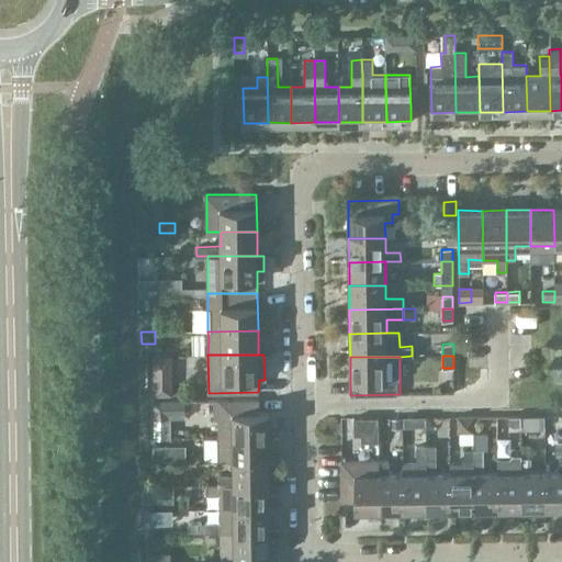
[(171,381),(153,381),(153,394),(171,394),(171,381)]
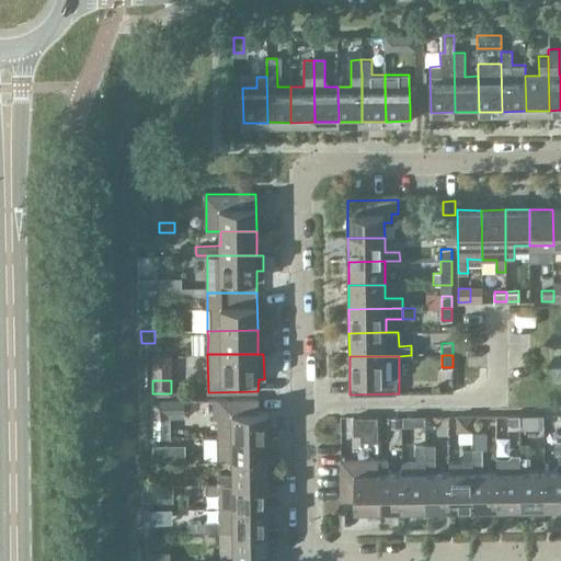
[(218,435),(268,435),(268,411),(259,411),(259,398),(213,399),(213,419),(218,419),(218,435)]
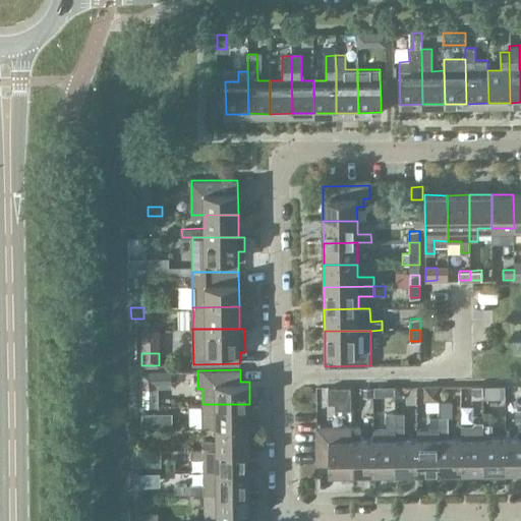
[(154,371),(141,371),(141,387),(154,387),(154,383),(154,371)]
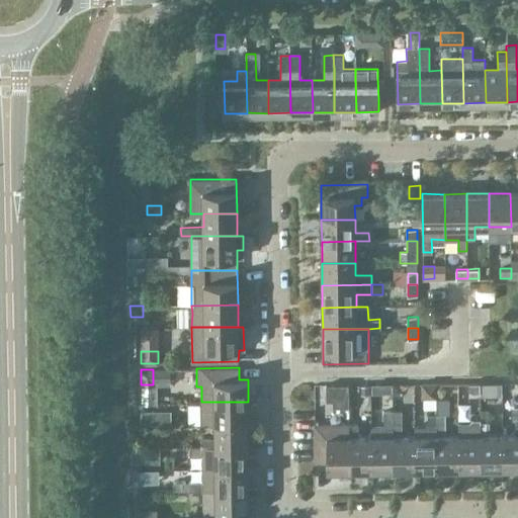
[(437,383),(421,383),(421,400),(437,399),(437,383)]
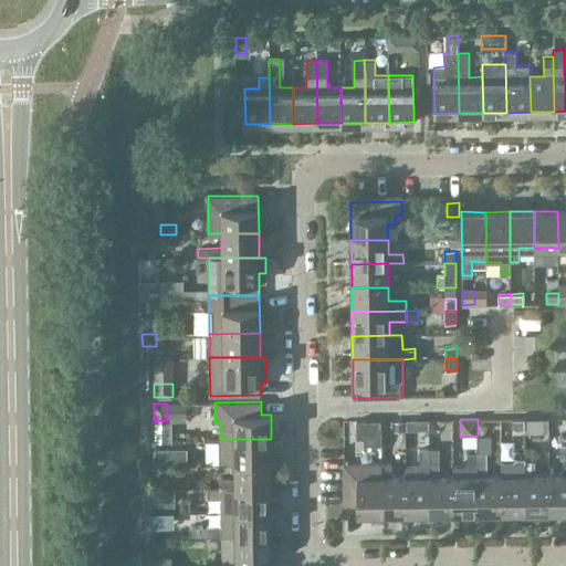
[(524,419),(512,419),(512,425),(515,429),(524,428),(524,419)]
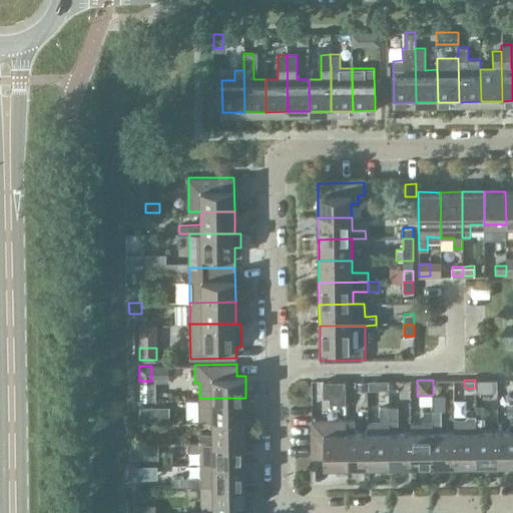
[(389,381),(381,381),(381,389),(389,389),(389,381)]
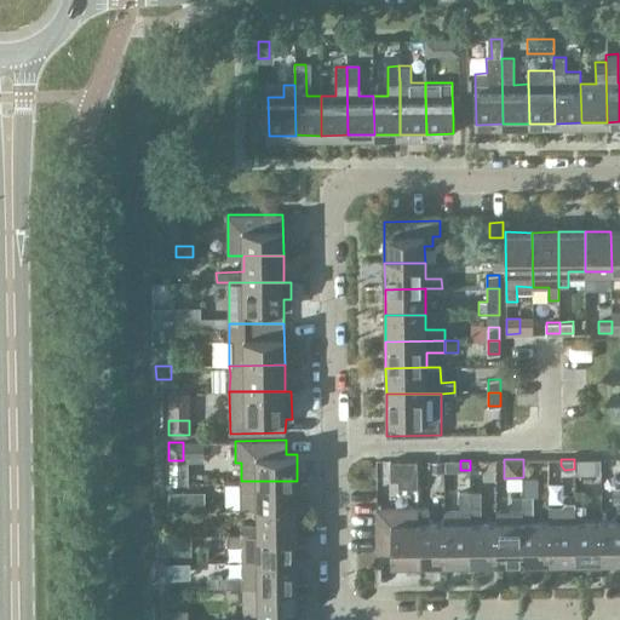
[(242,509),(257,509),(297,507),(297,481),(241,481),(242,509)]
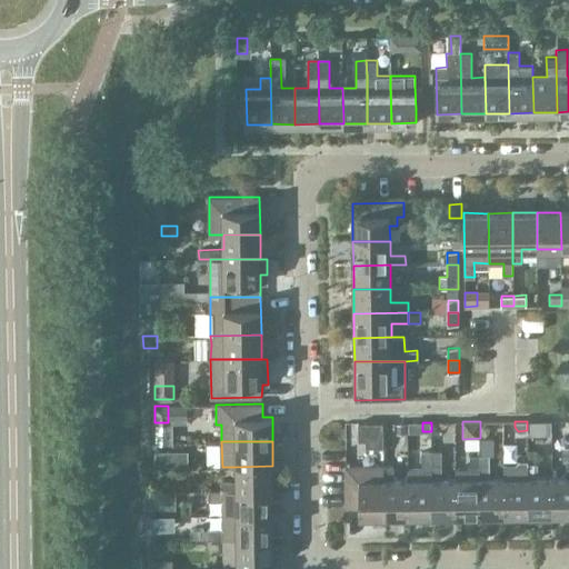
[(537,449),(528,449),(528,460),(528,463),(538,463),(537,449)]
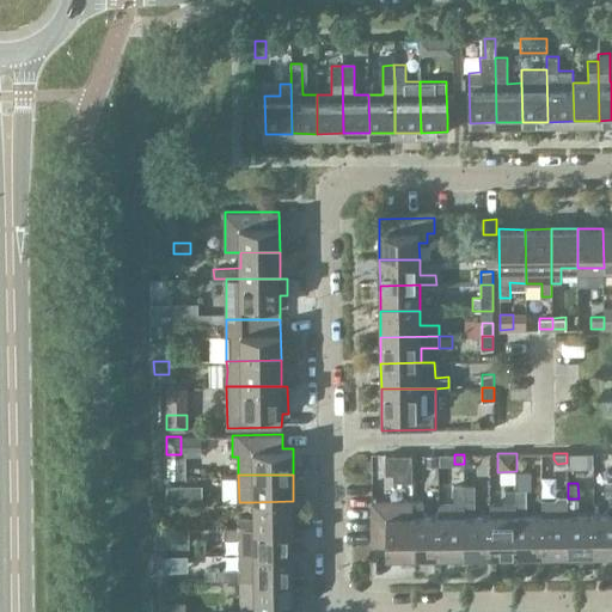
[(182,484),(166,484),(166,501),(182,501),(182,484)]
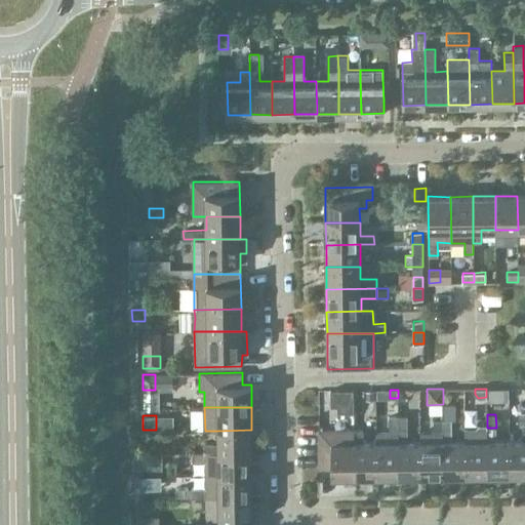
[(376,476),(399,476),(398,416),(390,416),(390,432),(376,432),(376,442),(376,476)]
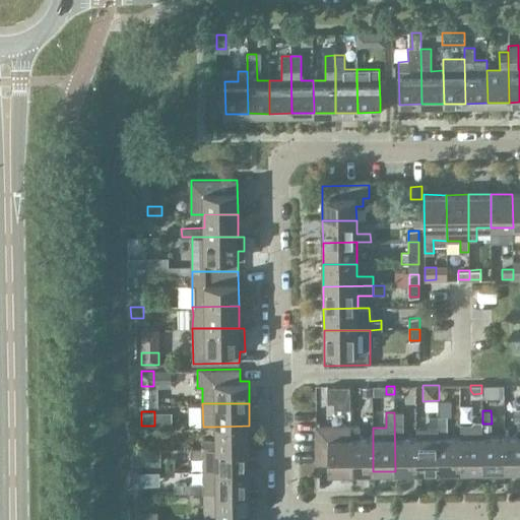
[(417,471),(416,428),(415,428),(415,438),(403,438),(403,412),(394,412),(395,471),(417,471)]
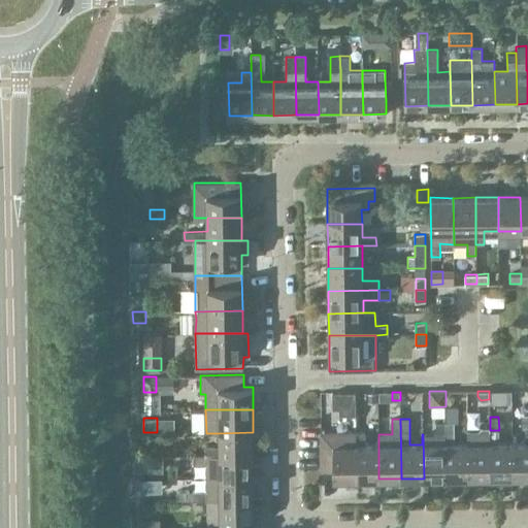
[(446,477),(446,431),(446,423),(436,423),(436,434),(423,434),(424,479),(446,477)]
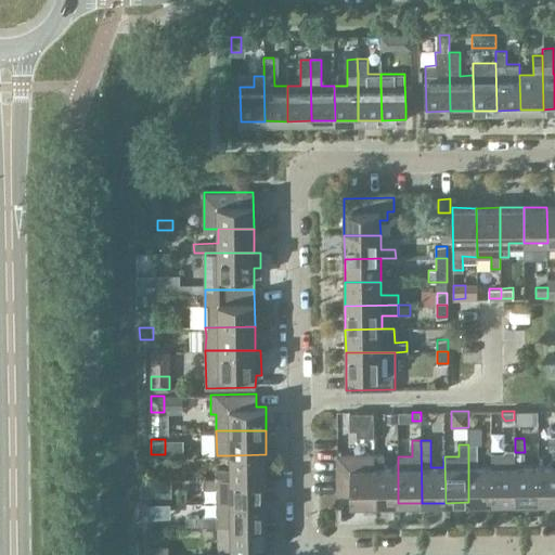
[(478,466),(477,453),(477,444),(468,444),(468,453),(468,502),(492,502),(491,466),(478,466)]
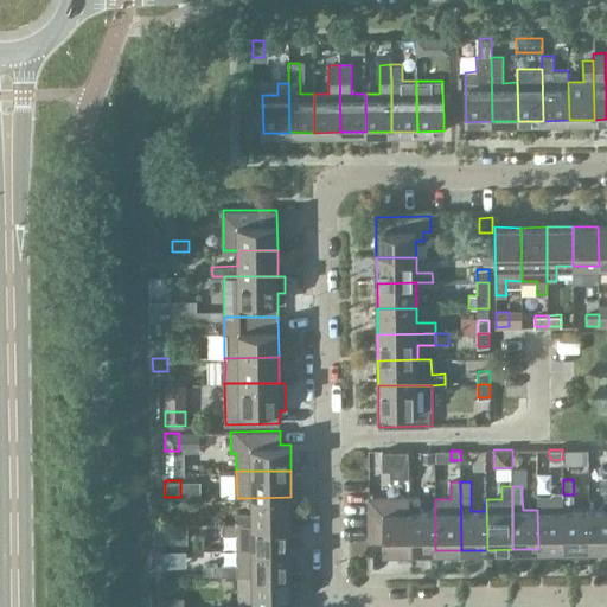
[(538,549),(563,549),(563,494),(563,491),(553,491),(549,494),(537,494),(537,510),(538,549)]
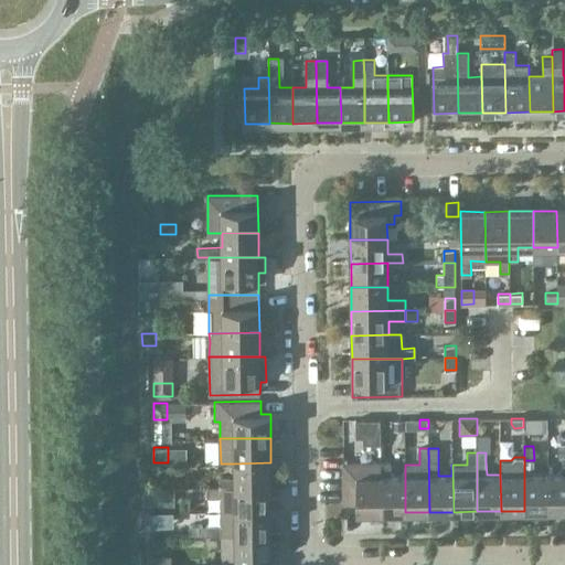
[(548,511),(564,510),(564,459),(562,460),(563,473),(548,473),(548,511)]
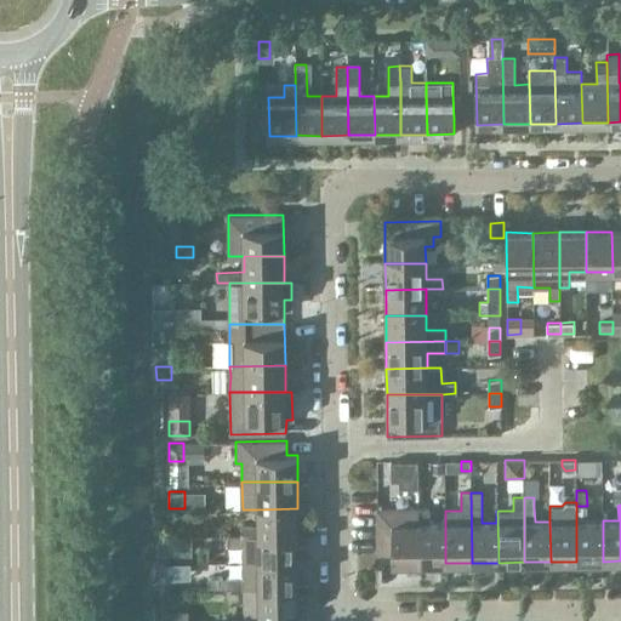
[(420,564),(419,508),(419,506),(377,507),(377,524),(377,553),(392,553),(393,564),(420,564)]
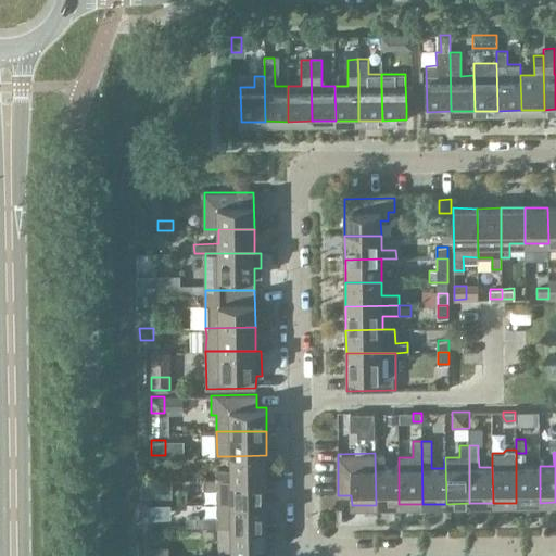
[(516,453),(516,503),(517,509),(531,508),(531,503),(540,503),(540,466),(526,467),(526,453),(516,453)]
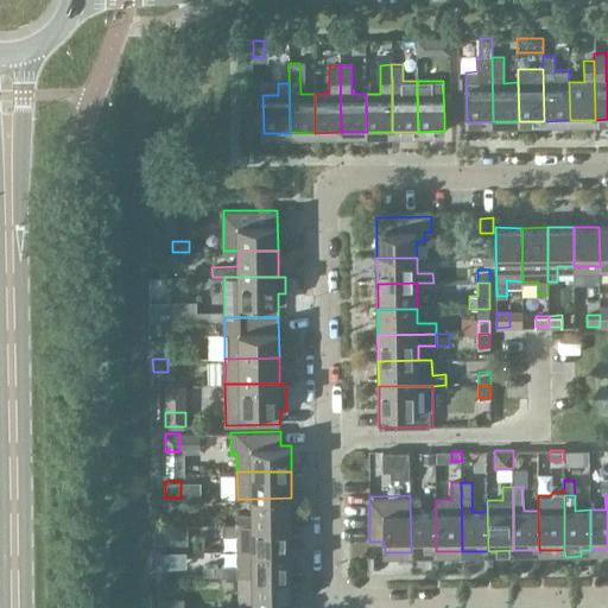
[(238,524),(292,524),(291,498),(252,499),(252,514),(238,514),(238,524)]
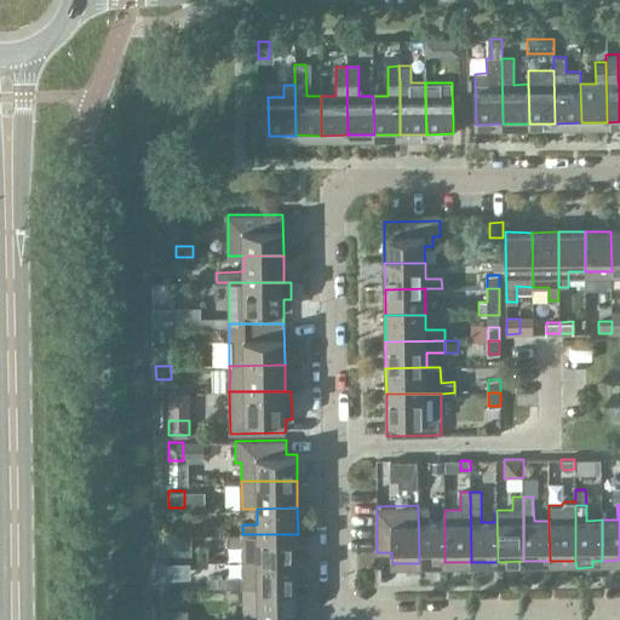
[(445,562),(445,522),(429,522),(429,507),(418,507),(419,563),(445,562)]
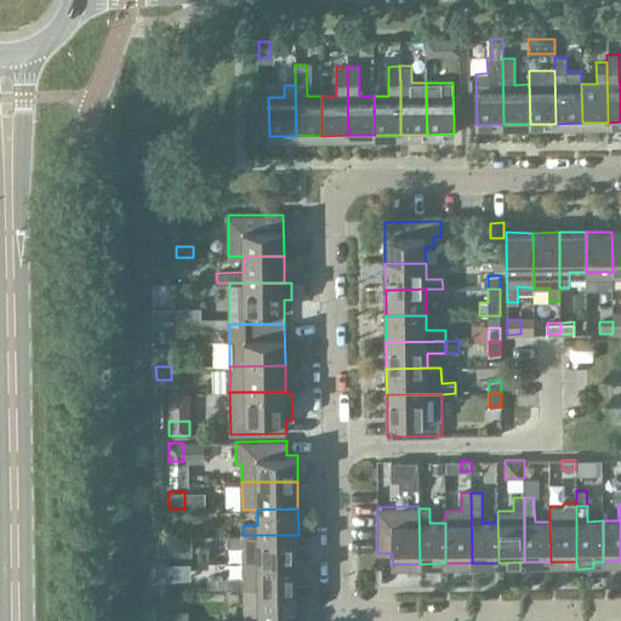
[(238,545),(243,545),(243,562),(298,562),(298,535),(243,535),(228,535),(228,546),(238,546),(238,545)]
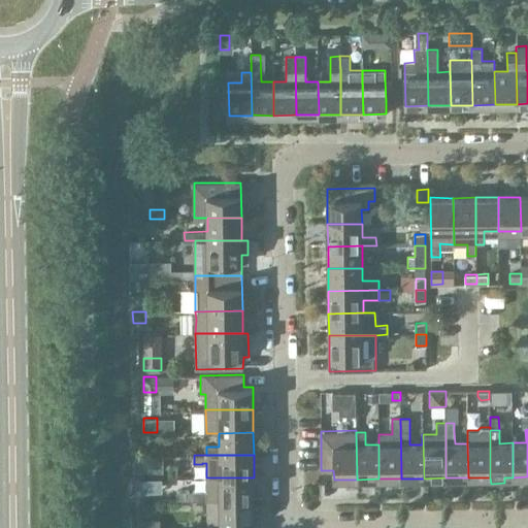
[(134,456),(133,472),(143,472),(143,467),(143,456),(134,456)]
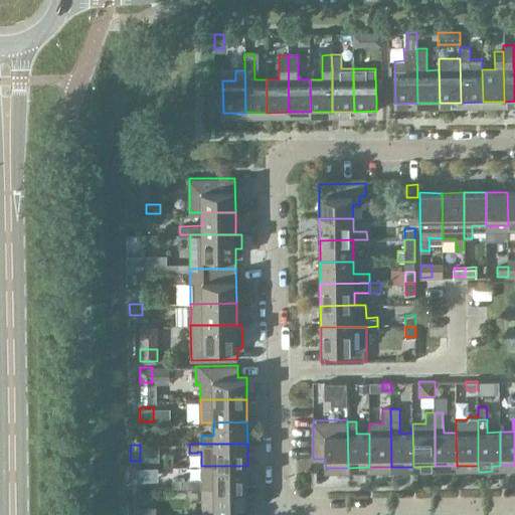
[(173,488),(202,488),(247,487),(247,466),(201,466),(202,479),(173,479),(173,488)]
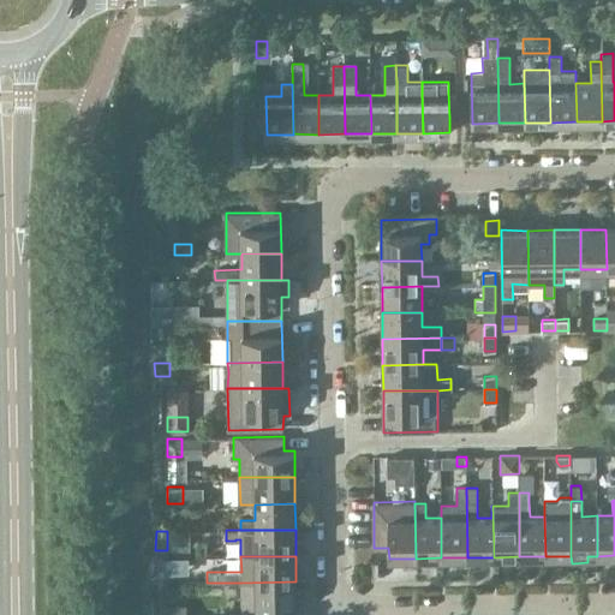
[(240,614),(285,614),(286,609),(297,609),(296,581),(242,583),(242,592),(240,592),(240,614)]
